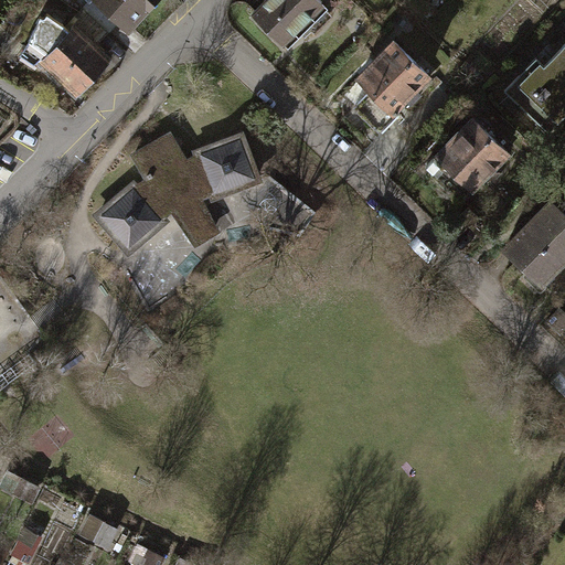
[(106,30),(119,16),(100,0),(88,0),(82,8),(106,30)]
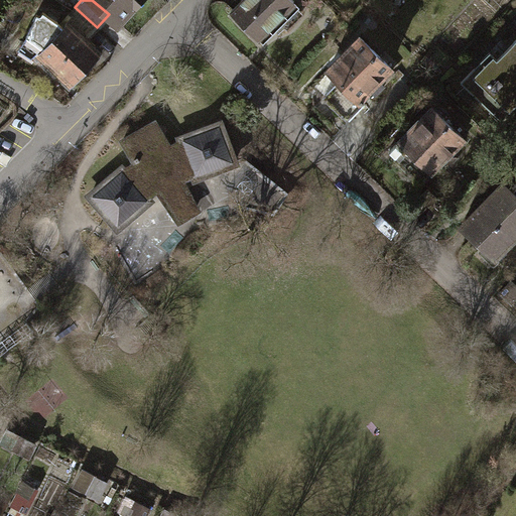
[(92,0),(109,14),(117,22),(136,0),(92,0)]
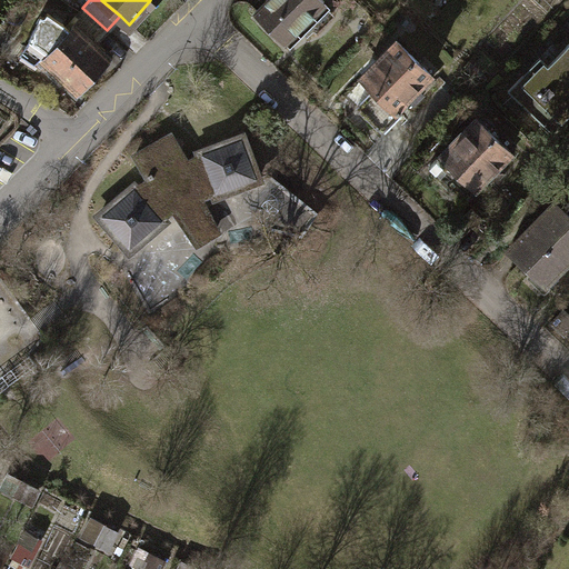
[(322,2),(320,0),(265,0),(252,12),(287,47),(307,28),(302,22),(322,2)]
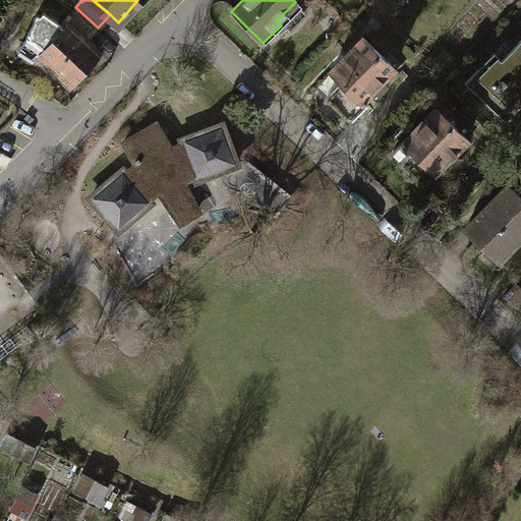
[(64,20),(68,23),(87,41),(98,27),(75,7),(64,20)]
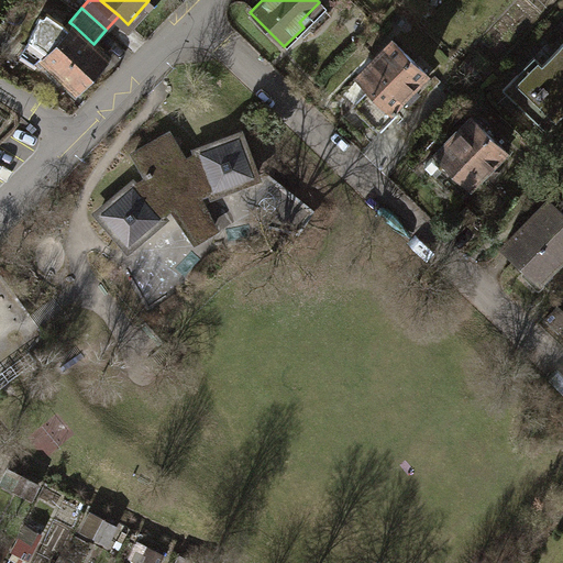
[(107,55),(94,44),(74,25),(68,30),(63,24),(45,12),(34,29),(36,31),(25,46),(46,59),(75,88),(107,55)]
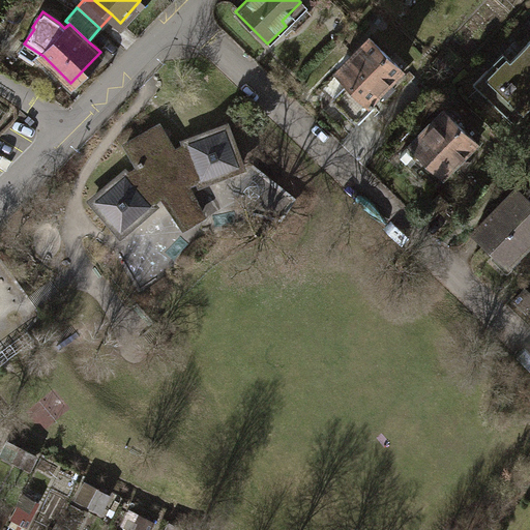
[(348,83),(332,98),(354,121),(374,102),(370,97),(377,91),(383,98),(394,87),(387,80),(400,68),(370,37),(335,70),(348,83)]
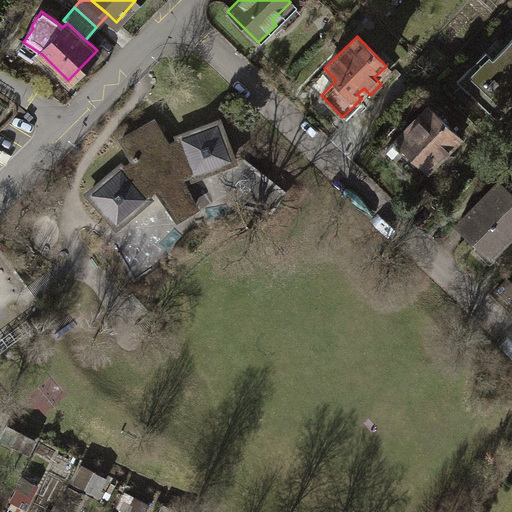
[(504,103),(511,94),(511,36),(491,59),(484,53),(457,80),(489,111),(500,100),(504,103)]
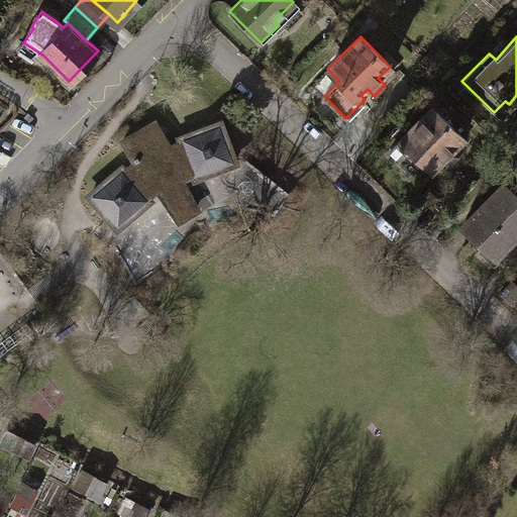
[(399,140),(411,152),(400,163),(418,181),(462,137),(433,107),(399,140)]
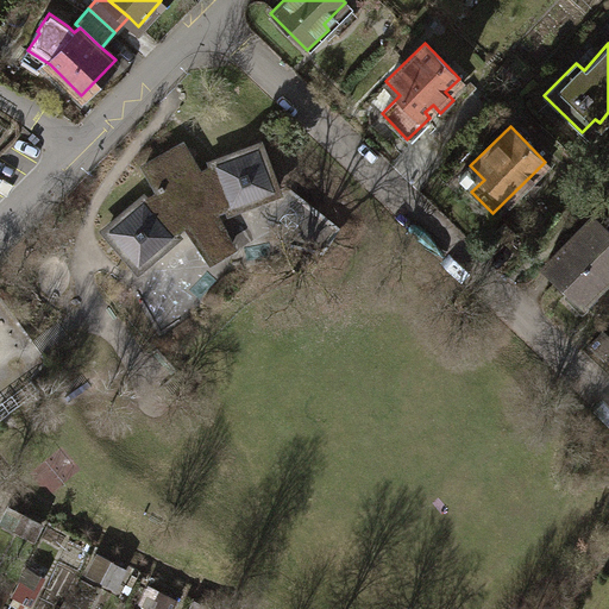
[(144,199),(106,231),(139,269),(177,237),(176,234),(188,224),(214,214),(230,208),(231,211),(277,193),(261,146),(214,163),(200,173),(183,144),(144,167),(159,192),(145,200),(144,199)]
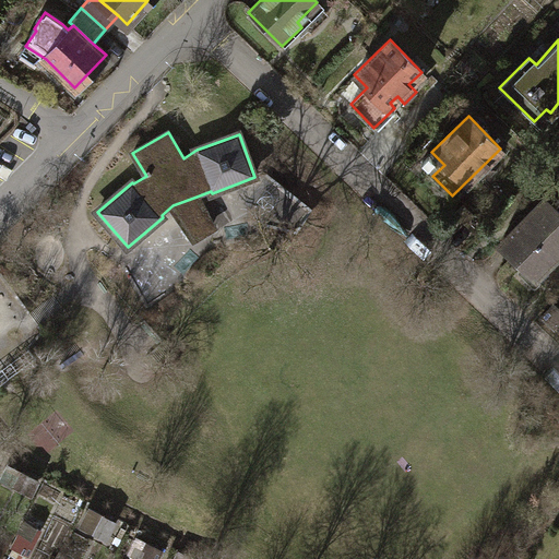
[(205,214),(197,197),(173,205),(186,226),(205,214)]
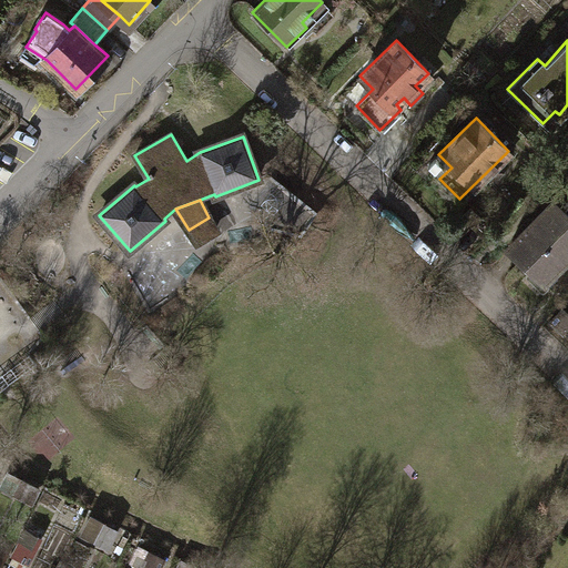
[(567,214),(553,201),(507,249),(544,284),(567,259),(567,214)]
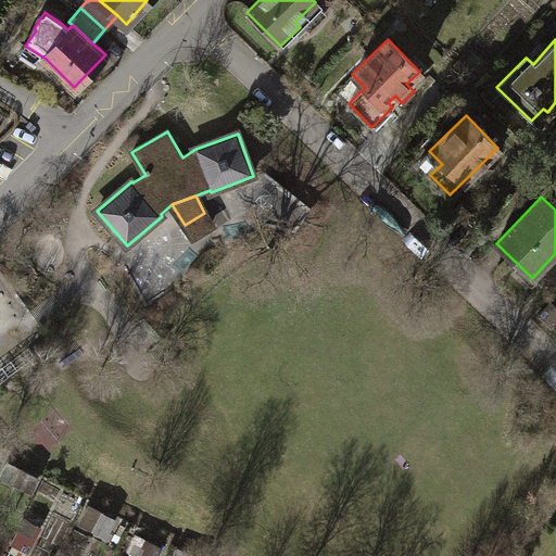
[(211,226),(204,213),(185,225),(193,237),(211,226)]
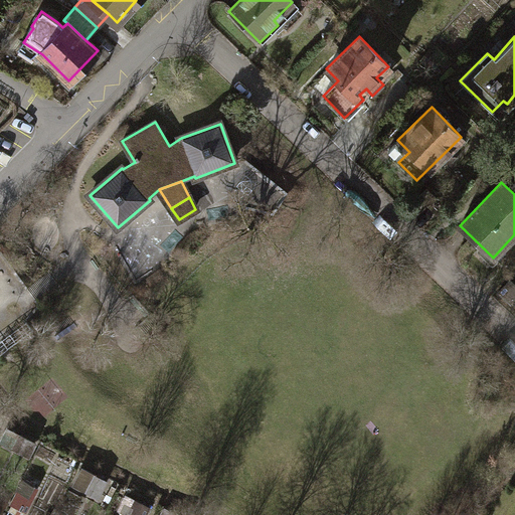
[(77,486),(102,498),(111,479),(87,468),(77,486)]
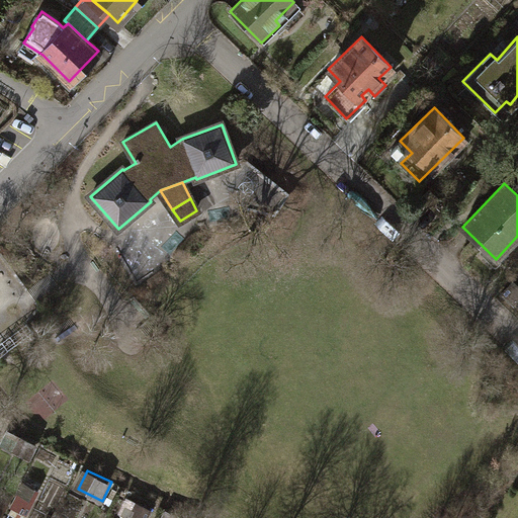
[(126,500),(123,517),(150,517),(153,504),(126,500)]
